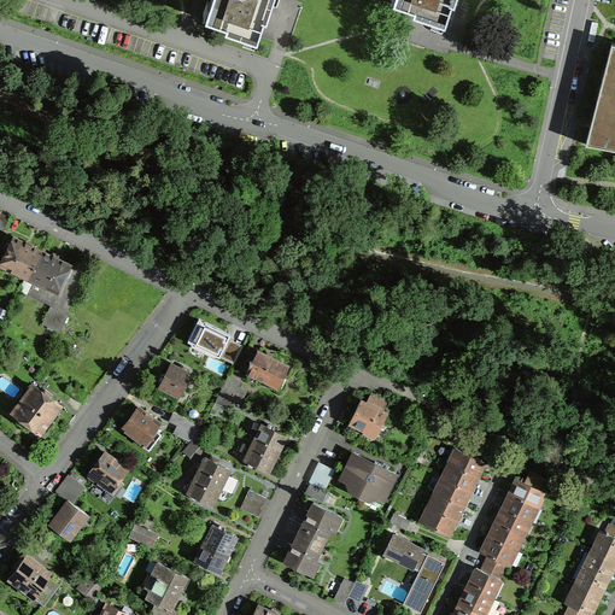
[(204,0),(199,17),(221,24),(220,28),(252,40),(259,17),(263,18),(268,0),(204,0)]
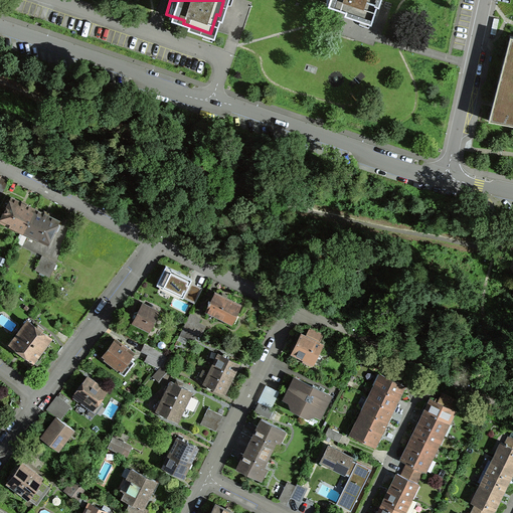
[(327,0),(344,5),(343,9),(356,13),(369,18),(375,1),(377,1),(377,0),(327,0)]
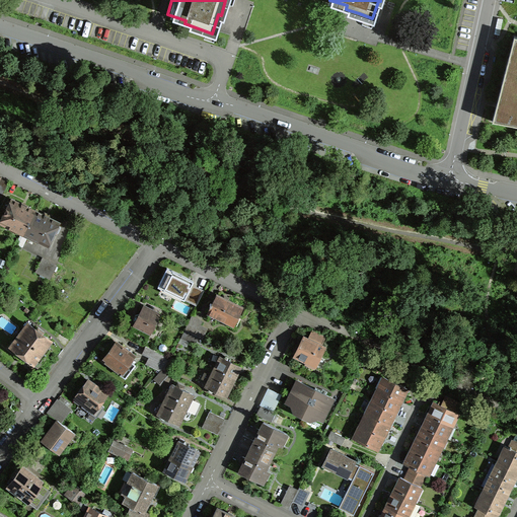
[(516,39),(514,39),(491,124),(516,128),(516,39)]
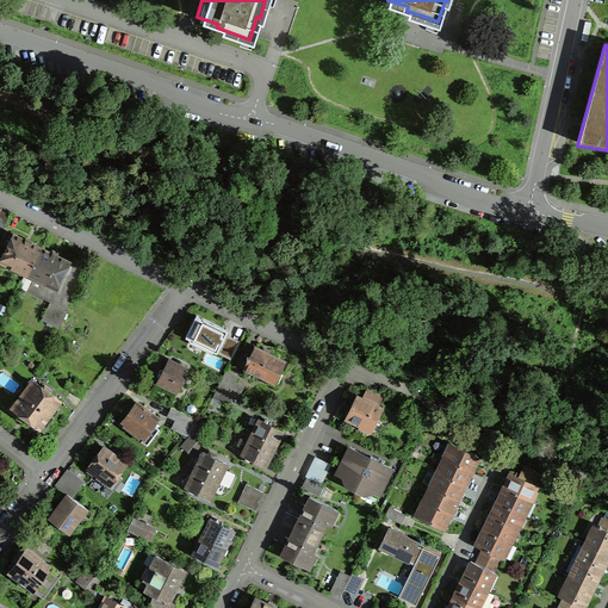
[(42,248),(12,234),(0,259),(0,266),(26,279),(42,248)]
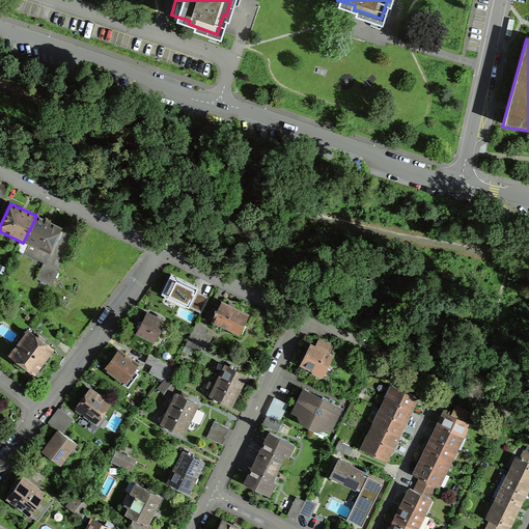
[(62,228),(36,216),(23,243),(49,255),(62,228)]
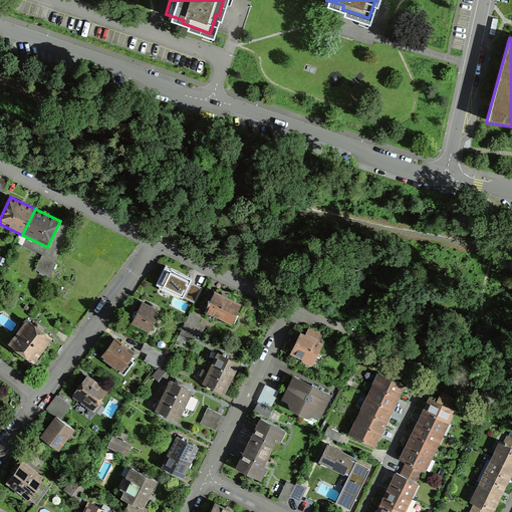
[(33,271),(48,278),(54,264),(39,257),(33,271)]
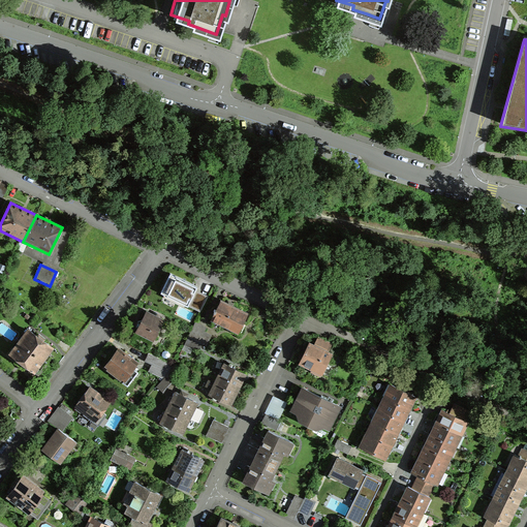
[(196,285),(171,275),(162,295),(187,306),(196,285)]
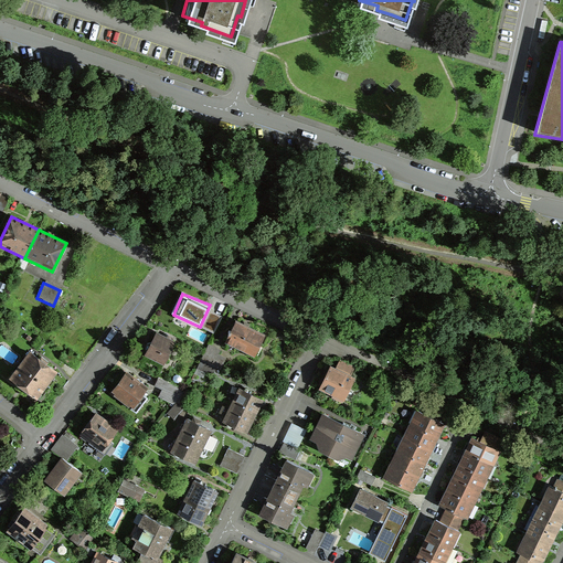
[(265,335),(235,321),(225,346),(255,358),(265,335)]
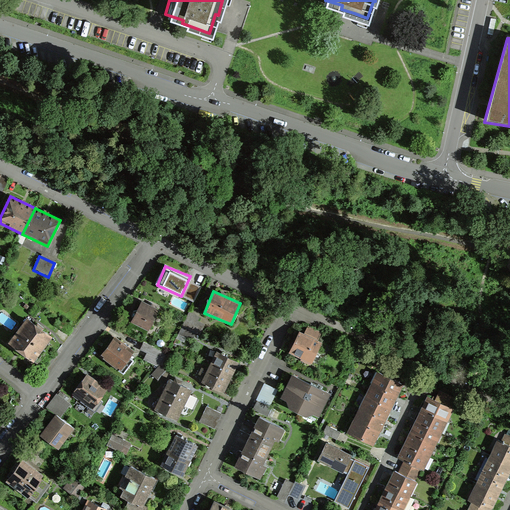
[(142,300),(129,323),(147,332),(159,310),(142,300)]
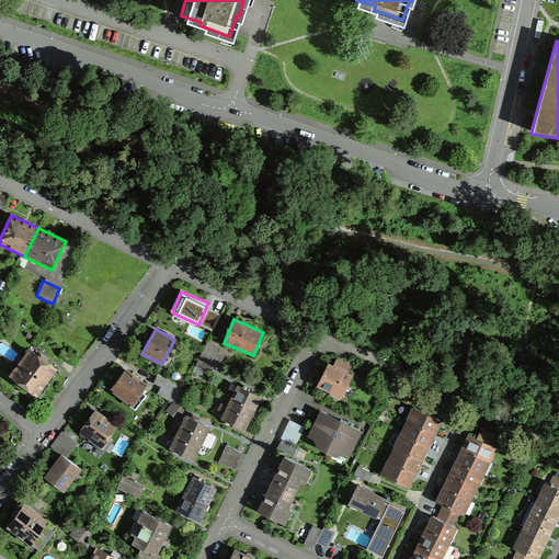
[(9,378),(37,398),(57,368),(29,349),(9,378)]
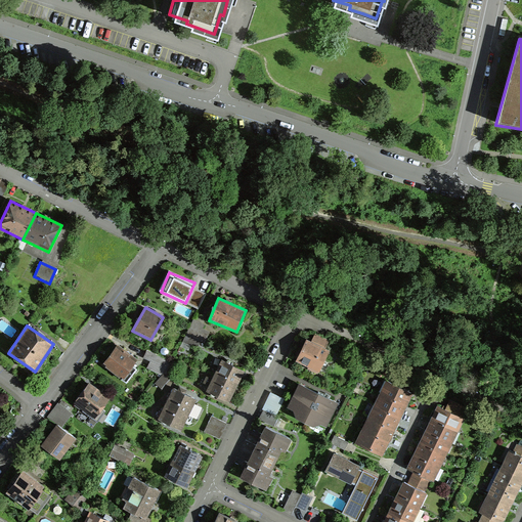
[(331,351),(304,339),(294,360),(319,374),(331,351)]
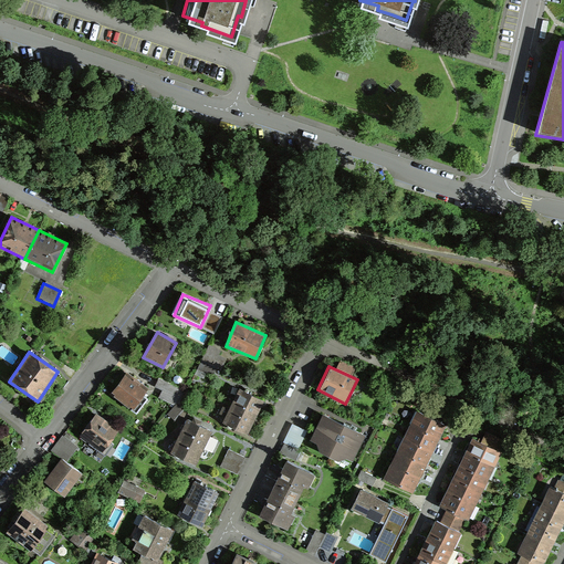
[(122,376),(108,395),(129,410),(144,390),(122,376)]
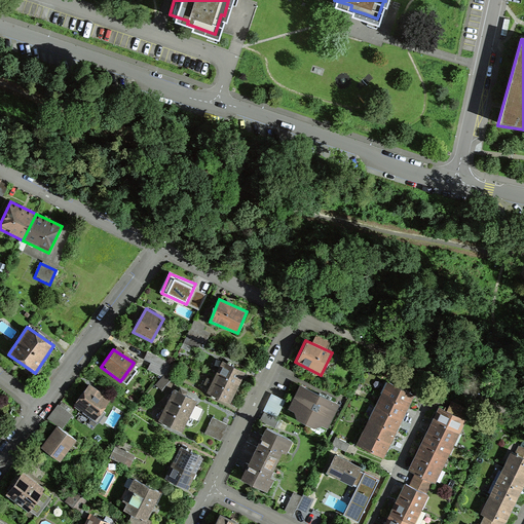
[(230,406),(246,373),(224,363),(209,395),(230,406)]
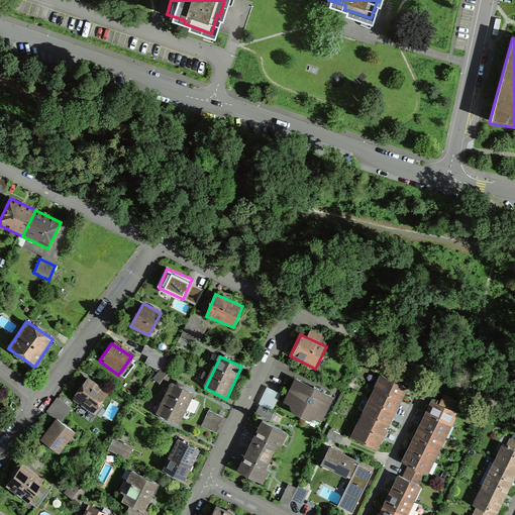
[(87,378),(72,398),(89,411),(104,391),(87,378)]
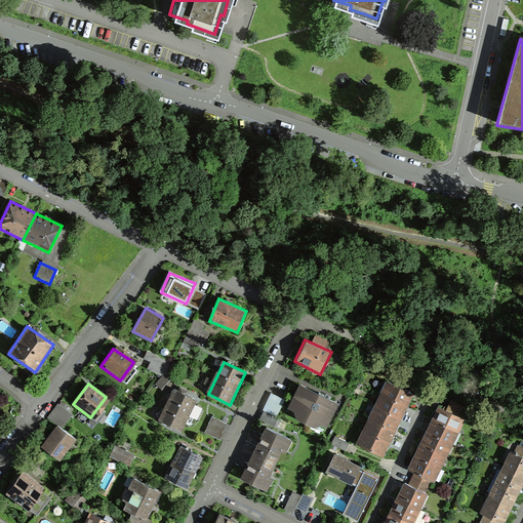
[(384,451),(390,439),(395,427),(402,414),(407,403),(411,396),(387,384),(356,445),(380,457),(384,451)]
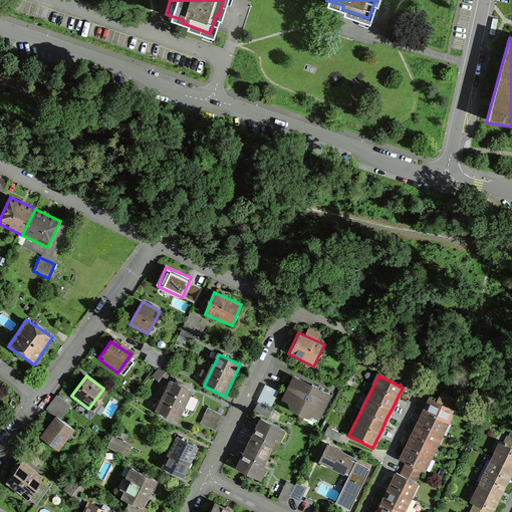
[(332,396),(293,376),(282,401),(321,420),(332,396)]
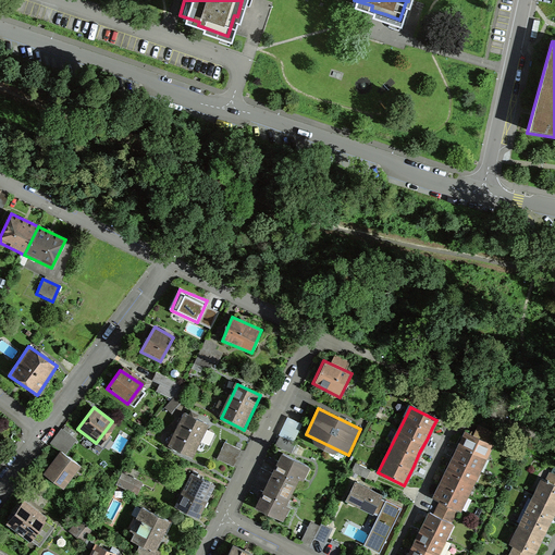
[(192,458),(209,426),(187,415),(170,447),(192,458)]
